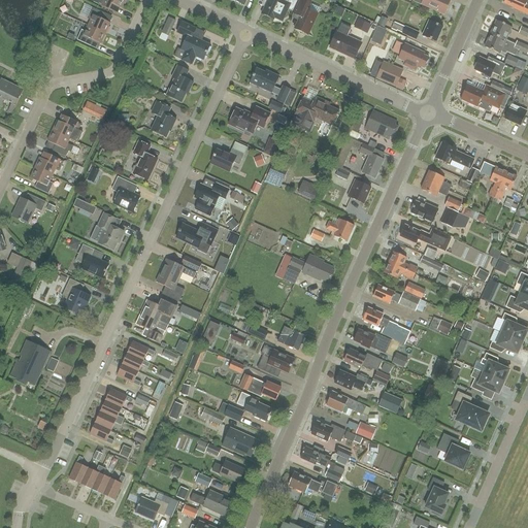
[(126,0),(100,0),(99,4),(112,10),(114,5),(122,8),(126,0)]
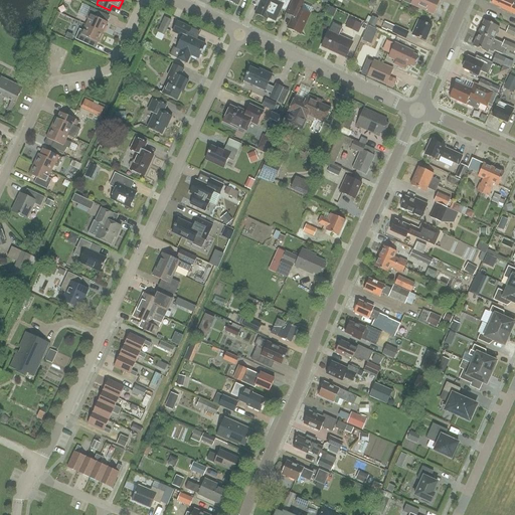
[(262,0),(255,13),(268,19),(269,17),(274,20),(278,18),(284,4),(288,6),(290,0),(262,0)]
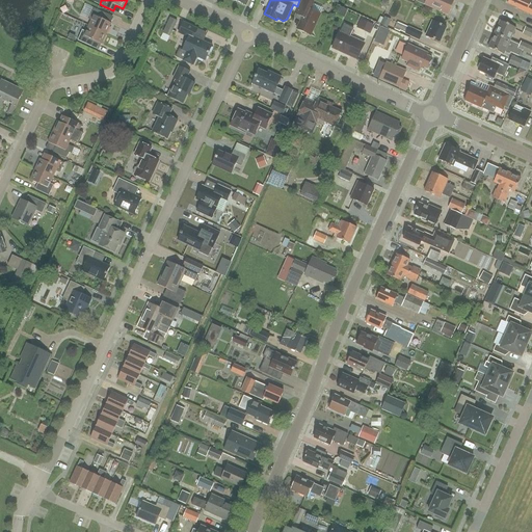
[(312,35),(321,15),(310,9),(313,2),(309,0),(302,0),(298,11),(304,15),(297,29),(312,35)]
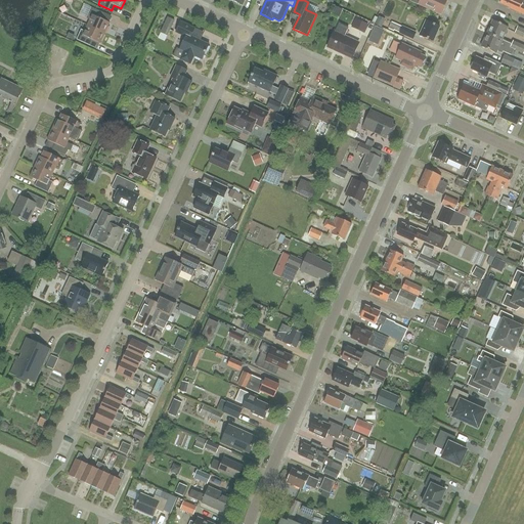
[(410,0),(410,2),(418,5),(441,15),(448,0),(447,0),(410,0)]
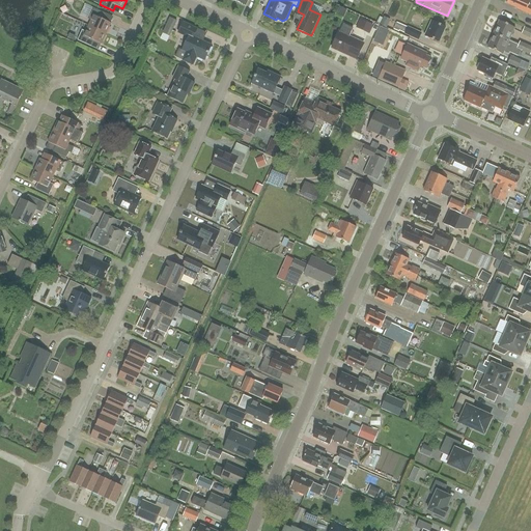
[(508,0),(507,3),(518,7),(518,8),(530,15),(530,4),(529,4),(530,1),(529,0),(508,0)]
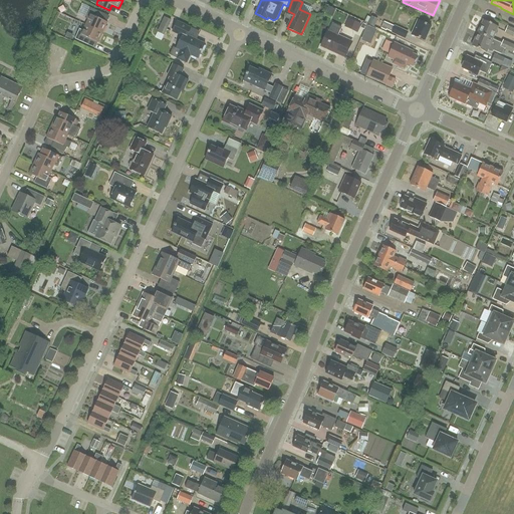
[(86,25),(103,33),(108,22),(101,19),(103,14),(90,8),(85,18),(89,20),(86,25)]
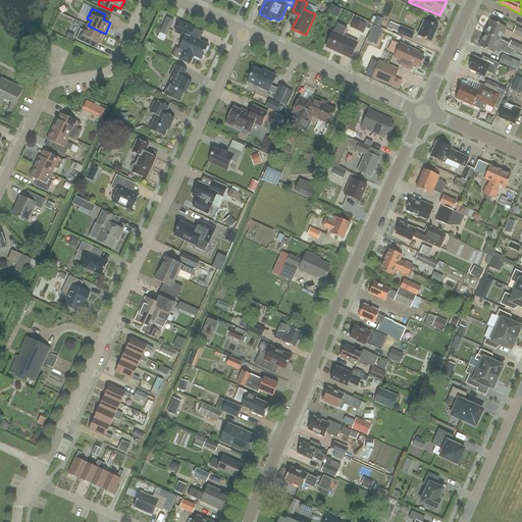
[(370,22),(374,24),(380,27),(383,19),(377,16),(377,18),(373,16),(370,22)]
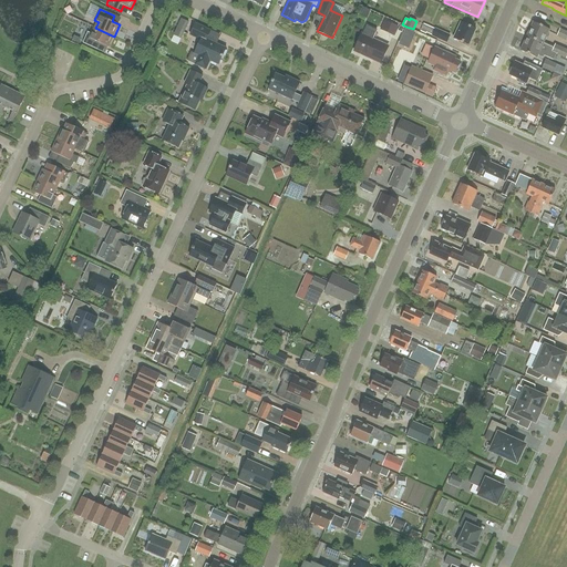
[(181,40),(188,22),(182,19),(173,35),(181,40)]
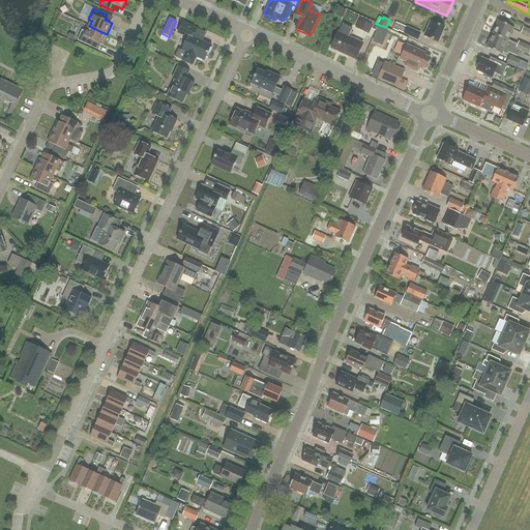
[(366,32),(371,24),(359,19),(355,27),(366,32)]
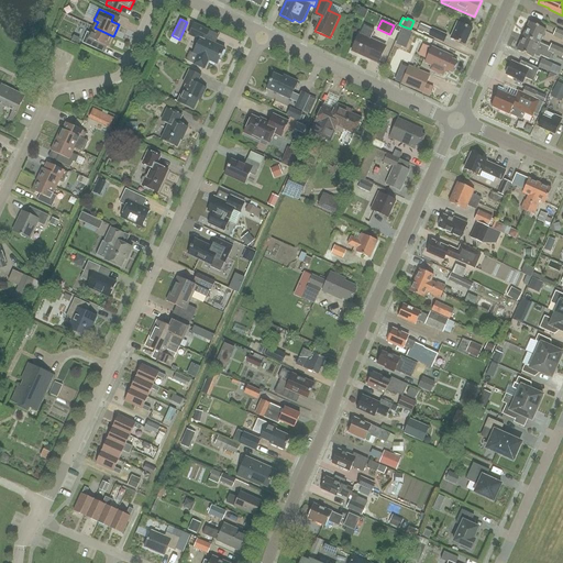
[(465,45),(473,29),(457,22),(451,37),(465,45)]
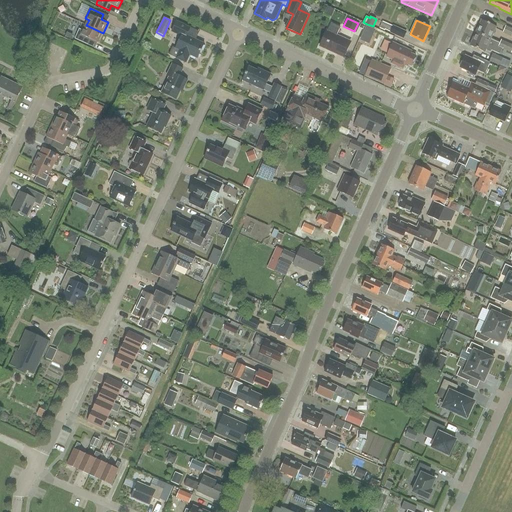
[(481,20),(476,33),(491,40),(496,27),(481,20)]
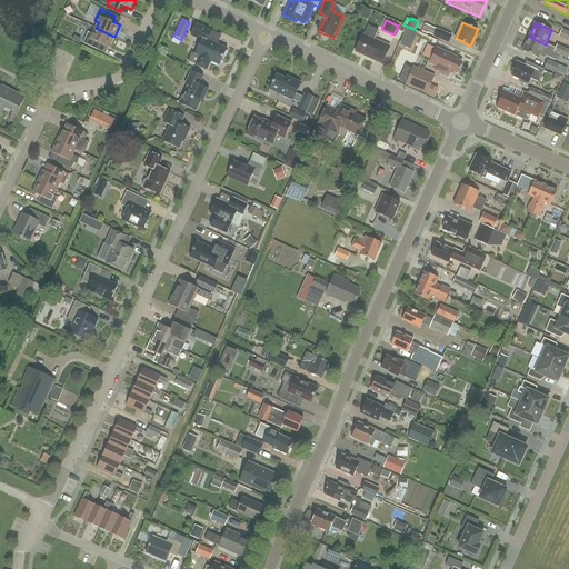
[(188,61),(197,66),(208,71),(212,61),(220,65),(228,49),(208,39),(212,31),(197,25),(191,36),(202,40),(196,53),(201,56),(201,57),(192,52),(188,61)]
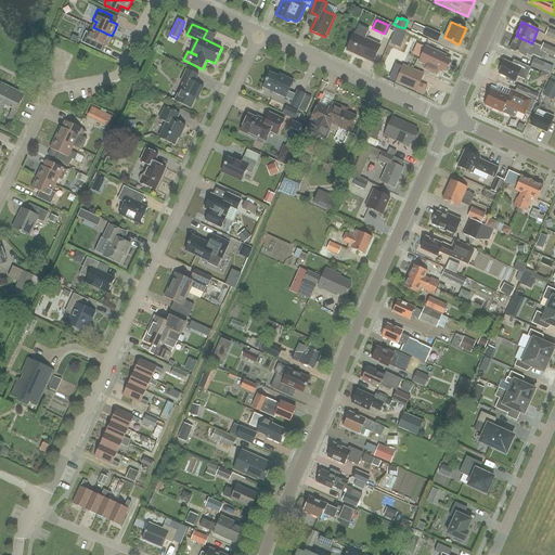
[(426,29),(414,24),(411,30),(416,34),(417,33),(423,35),(423,36),(437,42),(441,35),(426,28),(426,29)]
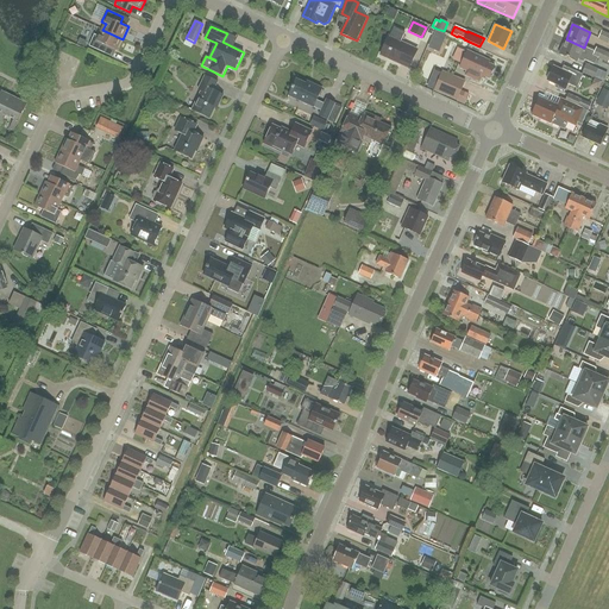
[(114,57),(123,39),(102,30),(100,37),(95,35),(89,46),(114,57)]
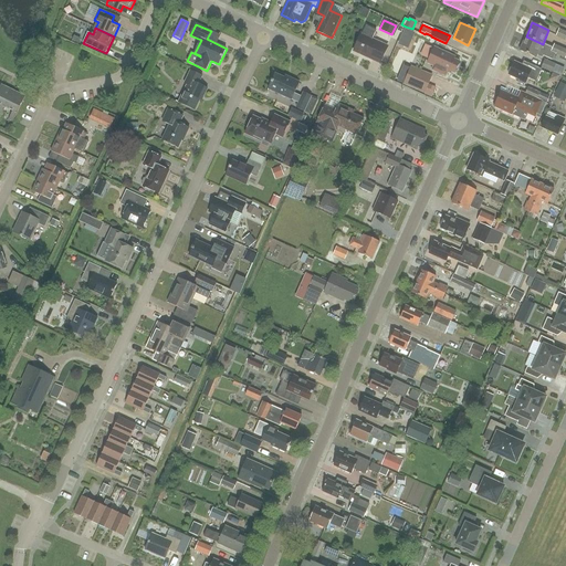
[(378,60),(387,42),(359,30),(350,48),(370,56),(378,60)]
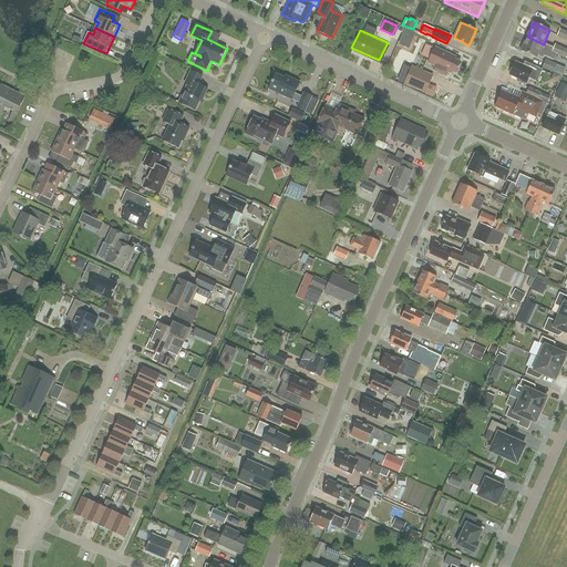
[(566,40),(566,32),(559,30),(557,37),(566,41),(566,40)]
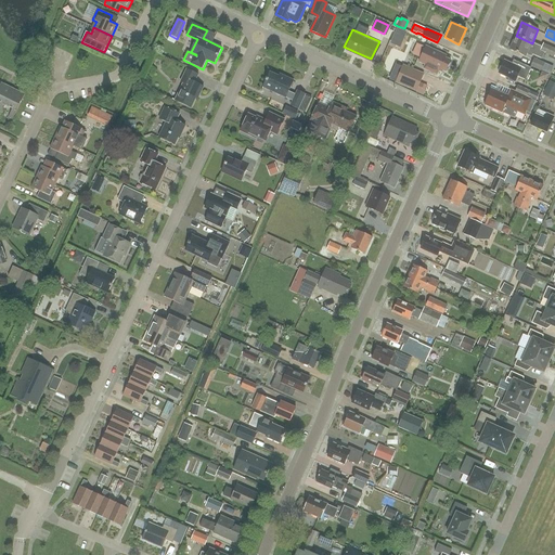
[(542,48),(531,43),(532,43),(516,36),(510,50),(526,56),(526,55),(532,57),(533,55),(542,60),(545,54),(554,59),(554,57),(554,49),(544,44),(542,48)]
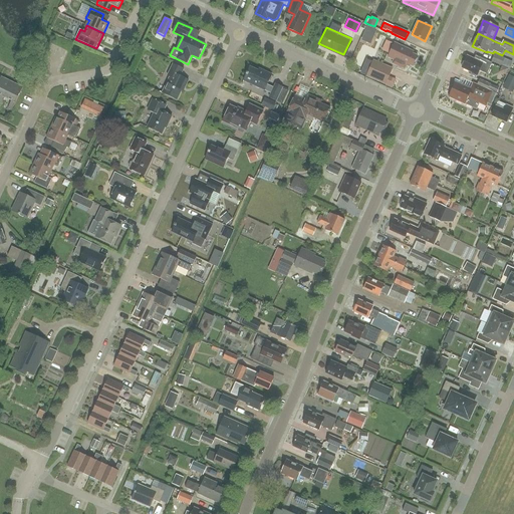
[(395,43),(389,58),(394,60),(393,64),(405,69),(407,66),(408,66),(409,64),(413,66),(418,56),(412,53),(413,51),(395,43)]
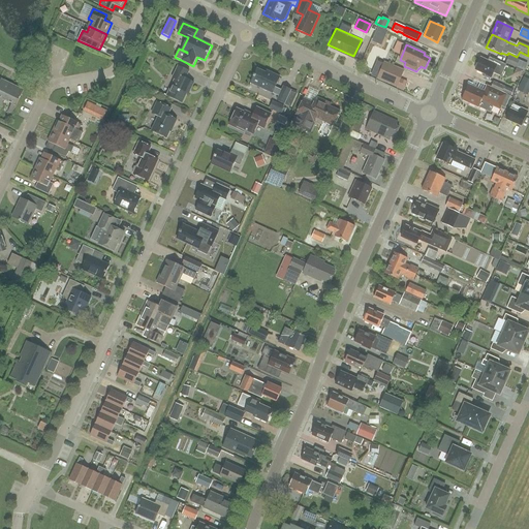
[(519,61),(509,56),(506,63),(516,68),(519,61)]
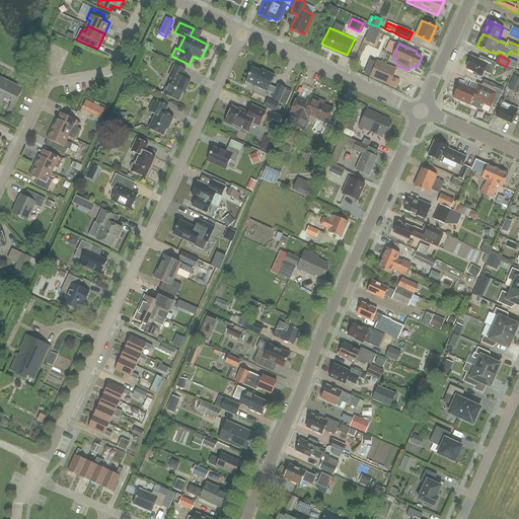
[(471,57),(466,68),(476,73),(474,77),(480,79),(484,71),(492,75),(497,63),(484,57),(482,61),(471,57)]
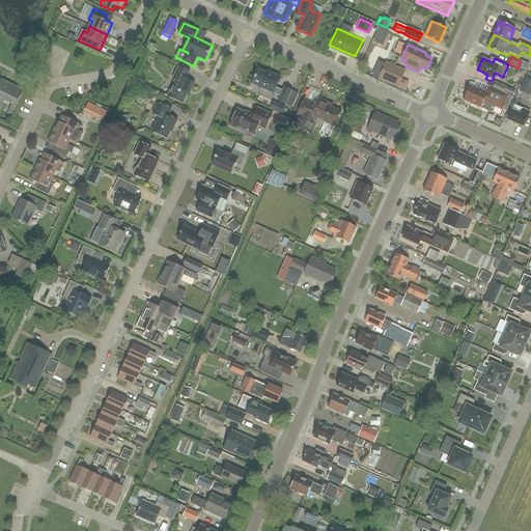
[(409,82),(402,80),(406,72),(386,62),(379,80),(398,88),(398,89),(404,92),(409,82)]
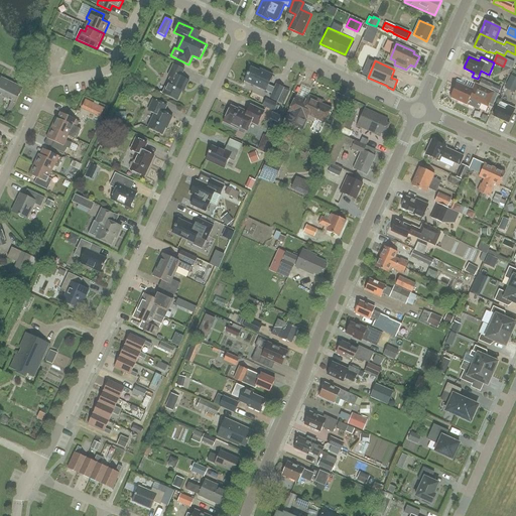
[(186,88),(189,81),(181,77),(185,70),(174,65),(169,77),(170,78),(163,94),(178,101),(184,87),(186,88)]
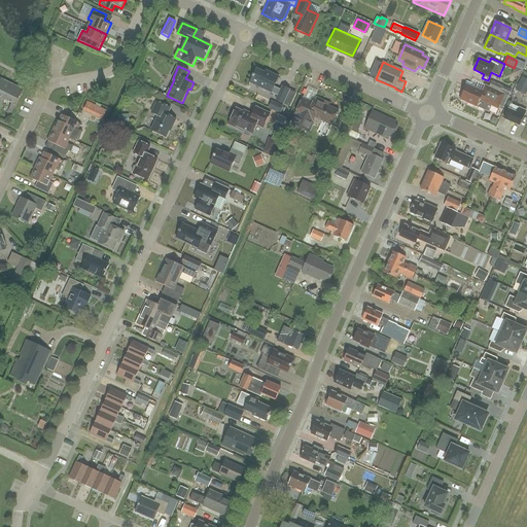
[(290,106),(296,93),(283,86),(281,90),(275,86),(279,77),(272,73),(271,75),(256,69),(250,82),(279,96),(276,102),(283,106),(284,104),(290,106)]
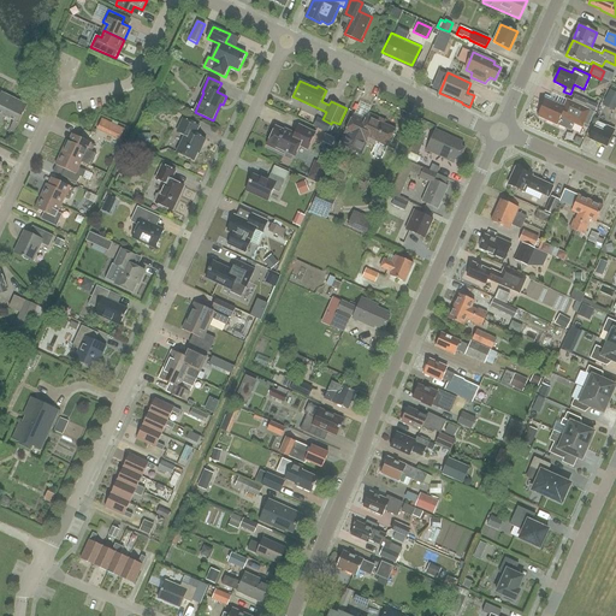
[(615,111),(615,107),(615,93),(610,90),(603,106),(615,111)]
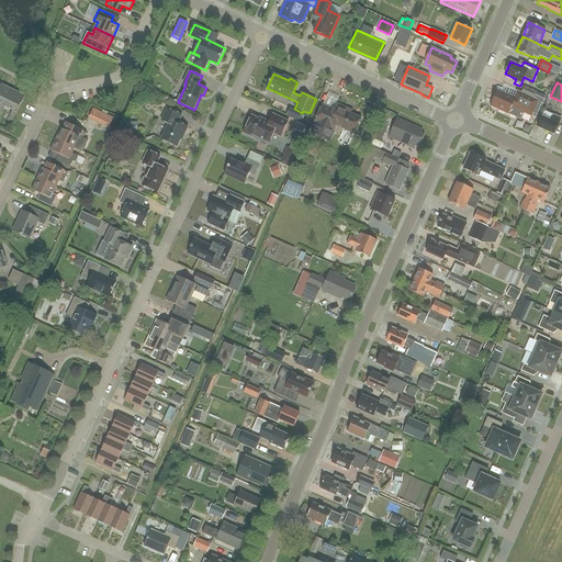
[(0,104),(1,105),(0,107),(0,114),(1,115),(6,108),(13,90),(1,85),(0,86),(0,104)]
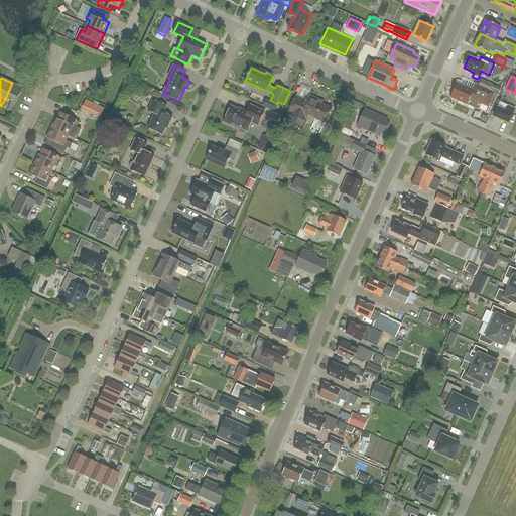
[(479,85),(498,94),(500,89),(481,80),(479,85)]
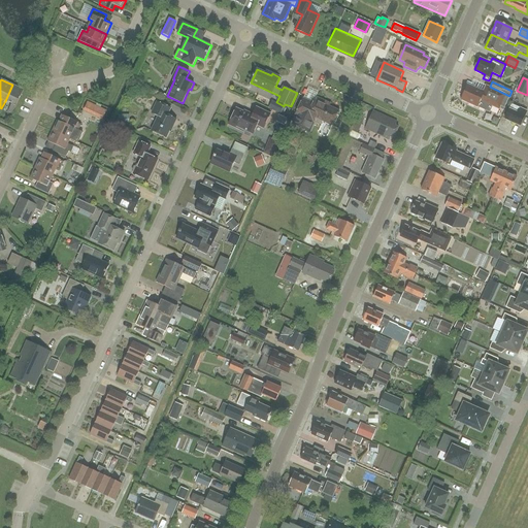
[(12,85),(5,101),(12,104),(8,112),(12,113),(24,91),(12,85)]
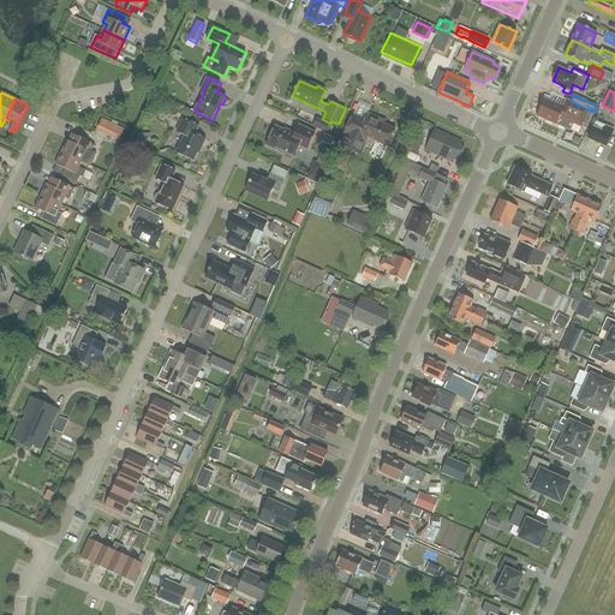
[(593,112),(571,101),(568,108),(555,102),(554,103),(544,100),(537,115),(571,131),(573,124),(585,130),(593,112)]
